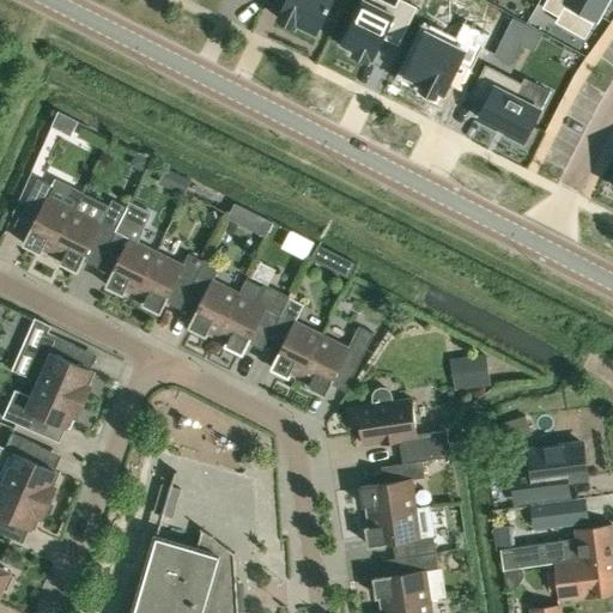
[(286,0),(278,18),(295,26),(296,23),(316,32),(331,0),(286,0)]
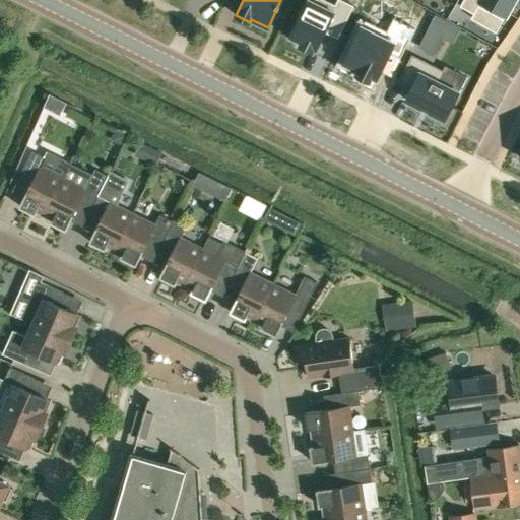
[(324,0),(308,0),(290,38),(300,42),(298,46),(313,53),(314,49),(315,50),(324,31),(327,24),(341,31),(353,6),(340,0),(337,0),(335,5),(324,0)]
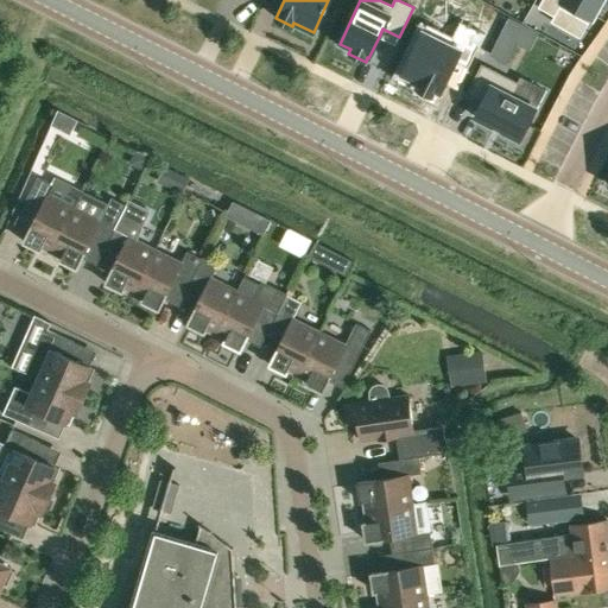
[(542,0),(538,7),(553,17),(559,7),(588,23),(588,24),(600,0),(542,0)]
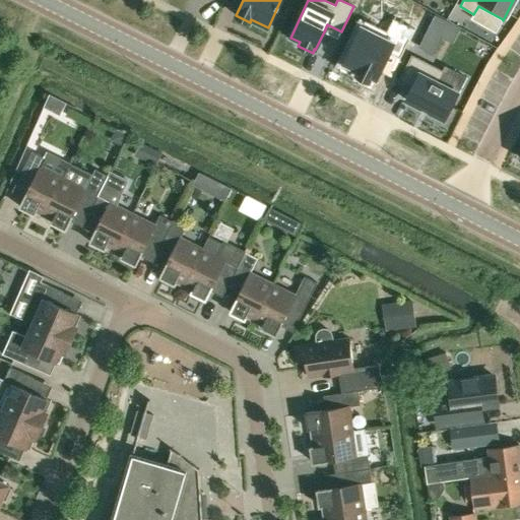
[(365,20),(343,64),(358,71),(355,74),(370,81),(372,78),(376,79),(380,71),(389,53),(400,58),(414,28),(393,18),(387,31),(365,20)]
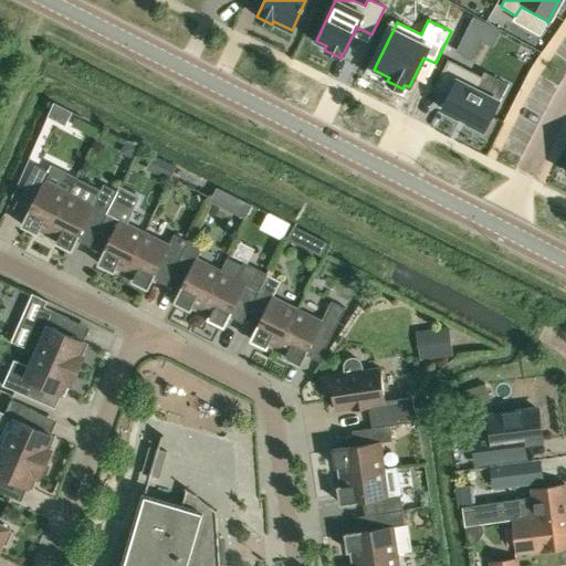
[(463,34),(456,50),(471,58),(479,42),(463,34)]
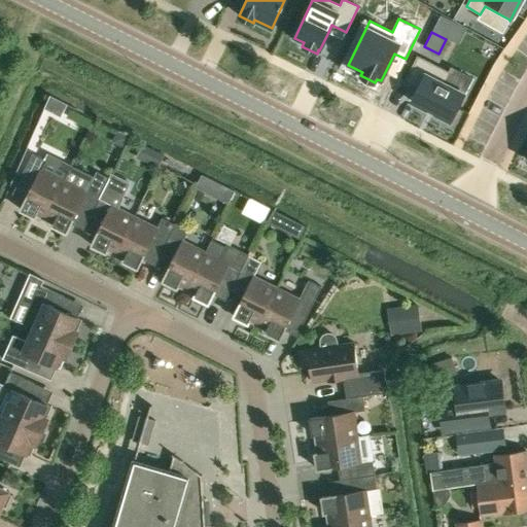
[(418,56),(405,81),(418,89),(412,101),(450,120),(464,94),(444,82),(449,72),(418,56)]
